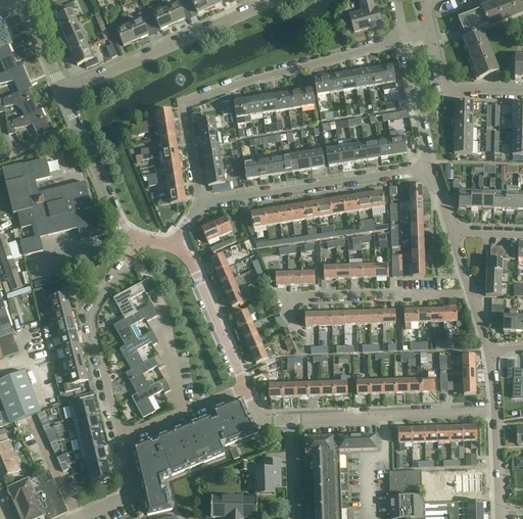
[(56,14),(61,27),(77,19),(72,7),(76,6),(73,0),(70,0),(59,5),(61,11),(56,14)]
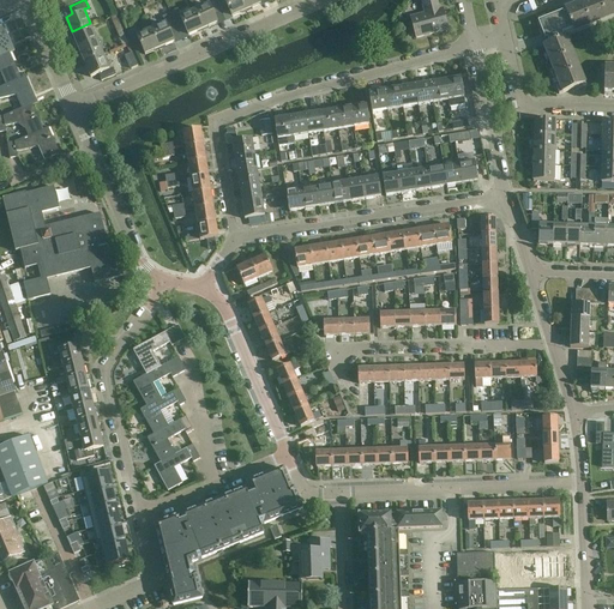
[(194,7),(203,25),(217,19),(214,12),(221,8),(217,0),(208,0),(209,1),(194,7)]
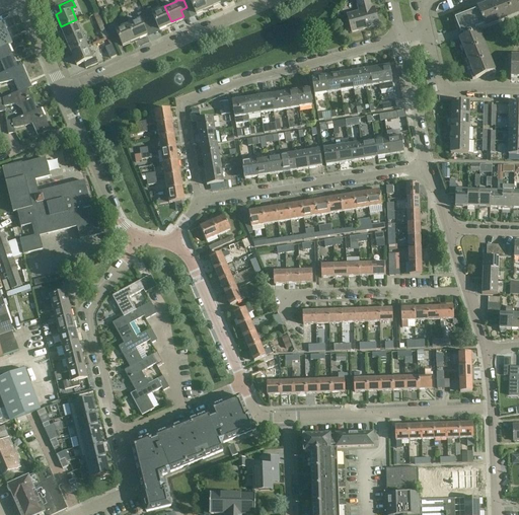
[(183,0),(187,7),(193,5),(196,11),(208,5),(206,0),(183,0)]
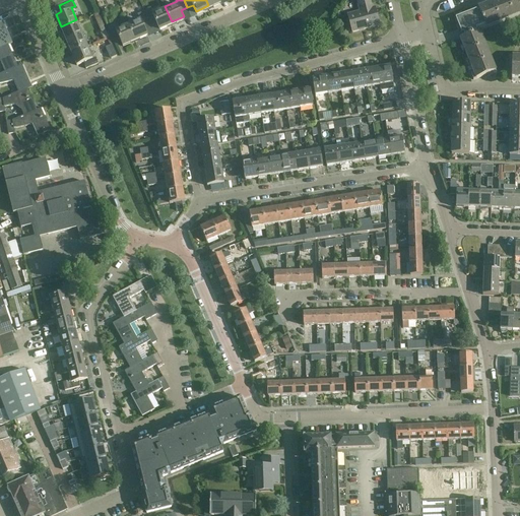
[(359,8),(346,11),(351,29),(380,22),(375,3),(373,4),(372,0),(356,0),(359,8)]
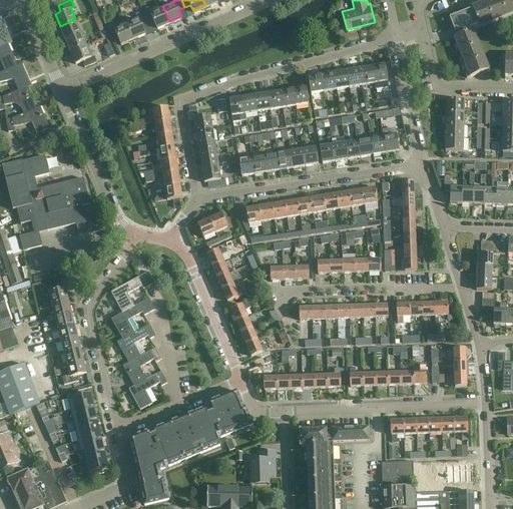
[(471,4),(472,8),(478,21),(478,22),(492,16),(485,0),(480,0),(471,4)]
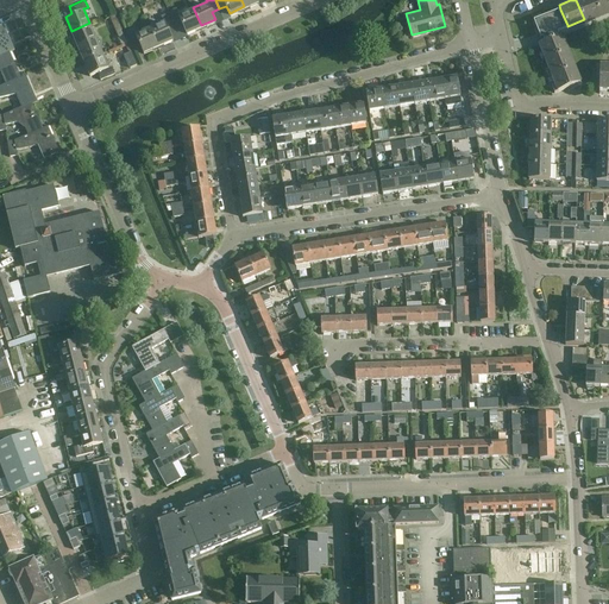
[(576,0),(584,19),(601,13),(594,0),(576,0)]
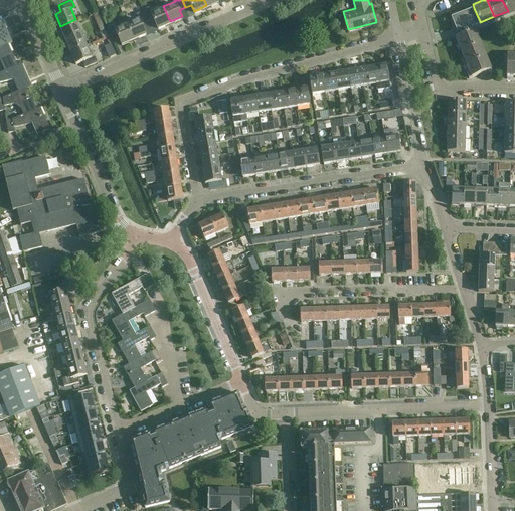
[(502,0),(508,11),(514,7),(514,0),(502,0)]
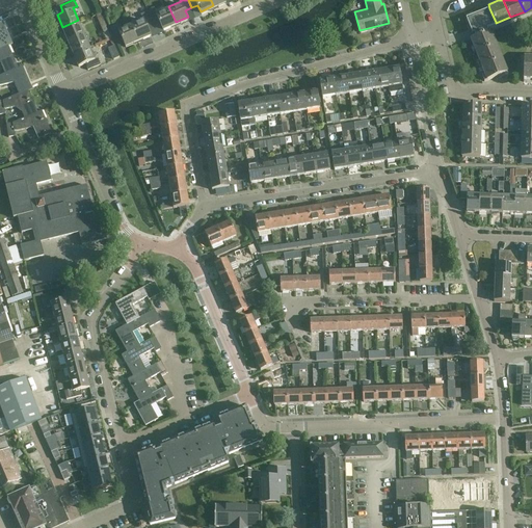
[(148,8),(154,24),(160,21),(163,28),(176,22),(168,6),(157,11),(154,5),(148,8)]
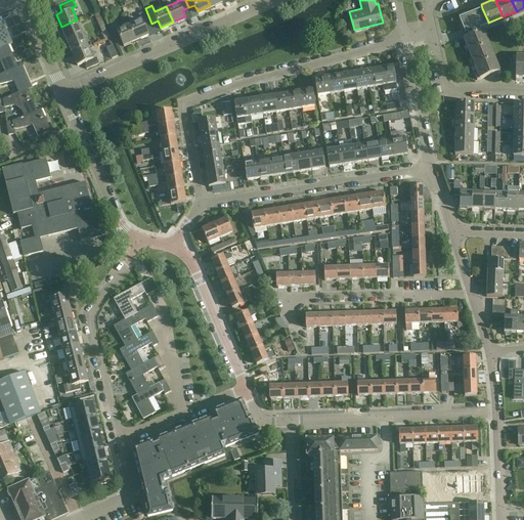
[(467,29),(468,33),(481,28),(479,25),(488,22),(482,8),(481,9),(480,7),(459,15),(461,20),(465,30),(467,29)]
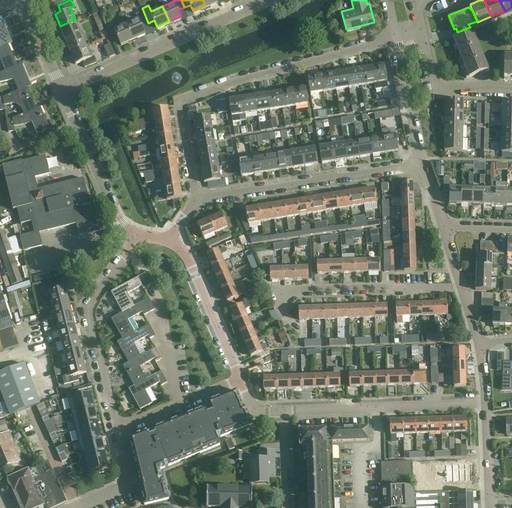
[(126,22),(133,37),(145,32),(142,26),(148,23),(142,8),(135,11),(138,17),(126,22)]
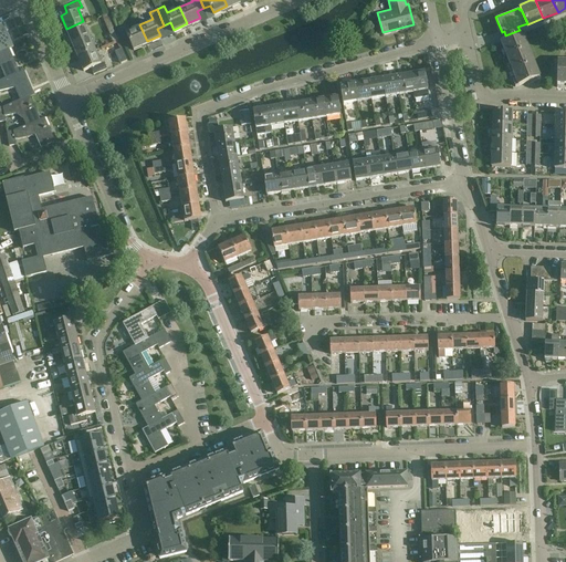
[(102,13),(107,27),(113,24),(107,11),(102,13)]
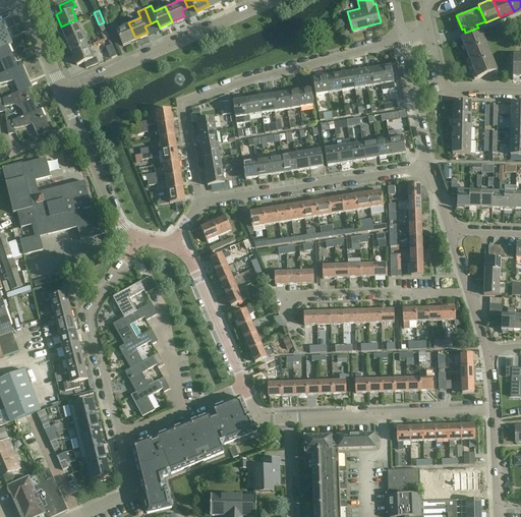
[(0,45),(8,42),(12,41),(2,17),(0,18),(0,45)]
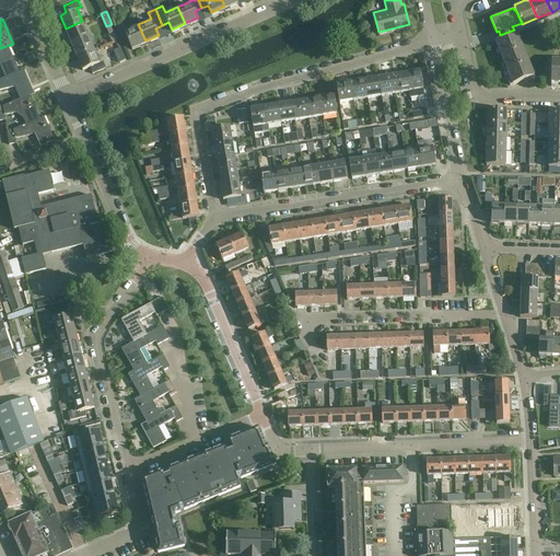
[(66,29),(71,42),(88,34),(82,21),(66,29)]
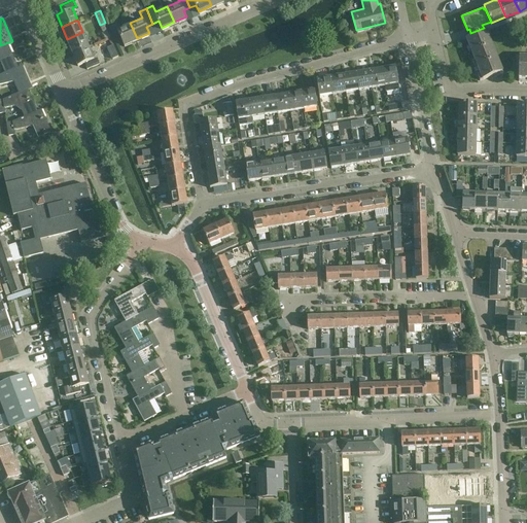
[(124,43),(137,38),(130,23),(117,28),(115,22),(109,25),(115,39),(121,37),(124,43)]
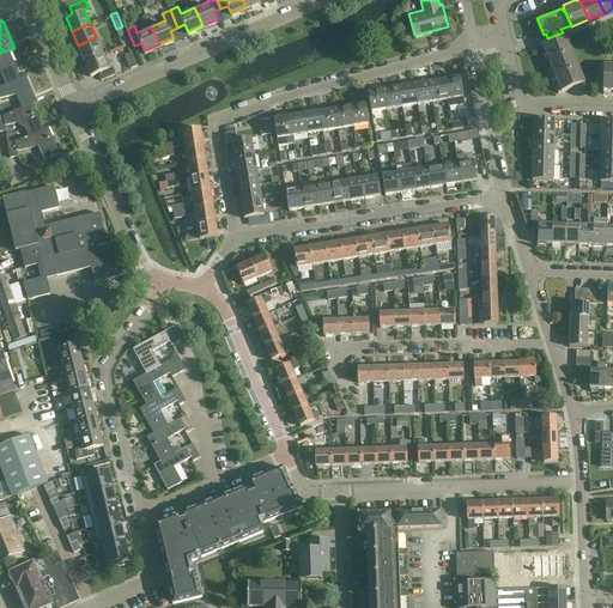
[(128,40),(122,26),(116,29),(122,42),(128,40)]
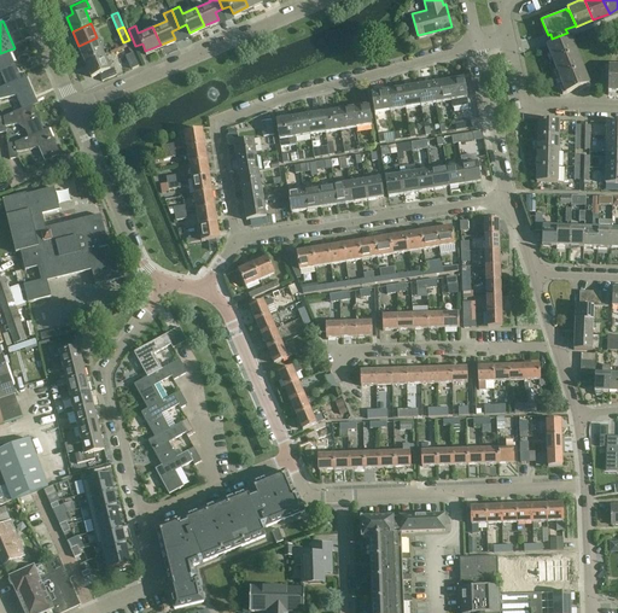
[(546,41),(553,59),(575,50),(567,33),(552,39),(546,41)]
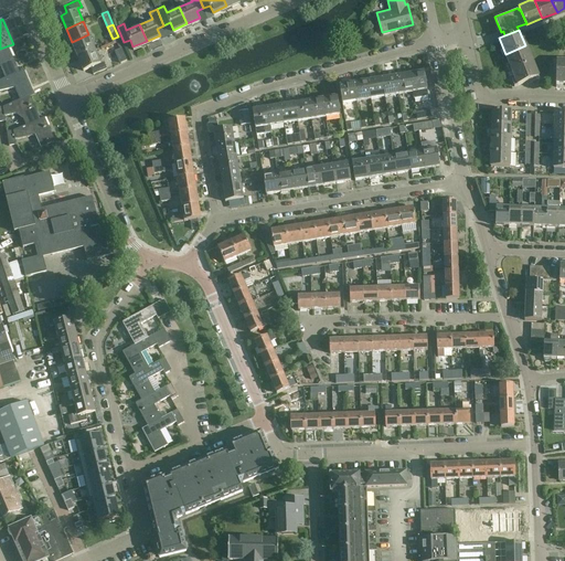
[(72,42),(77,54),(95,48),(88,34),(72,42)]
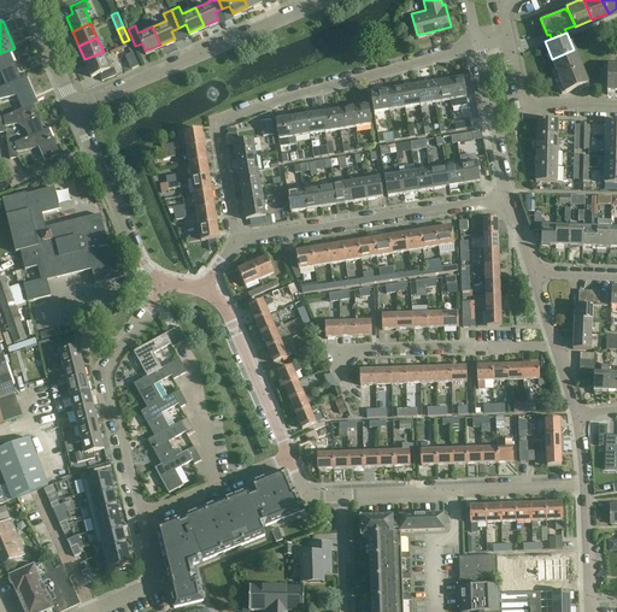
[(0,68),(6,82),(21,75),(10,49),(0,53),(0,68)]
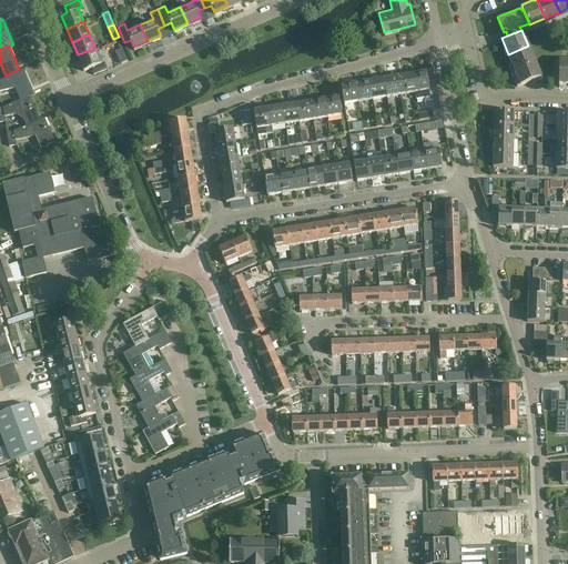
[(508,54),(513,68),(534,61),(528,46),(508,54)]
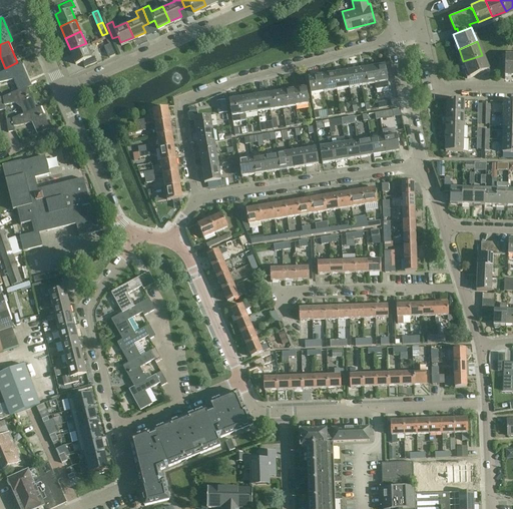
[(91,54),(86,43),(70,49),(75,61),(81,58),(84,64),(96,59),(94,53),(91,54)]
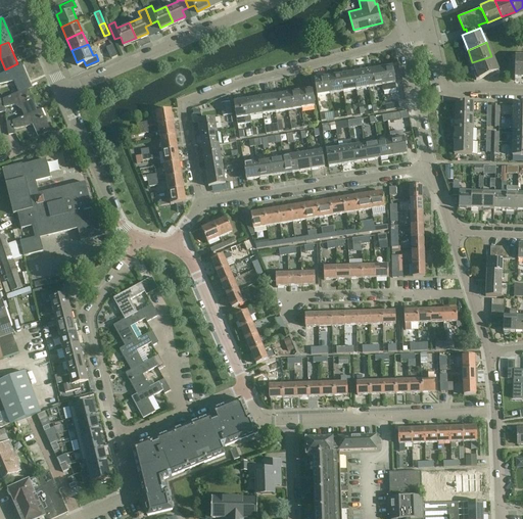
[(514,75),(522,75),(522,54),(514,54),(514,75)]
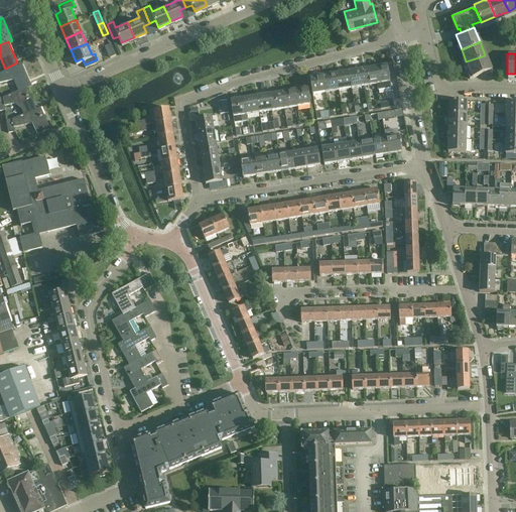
[(490,68),(485,55),(466,61),(472,75),(490,68)]
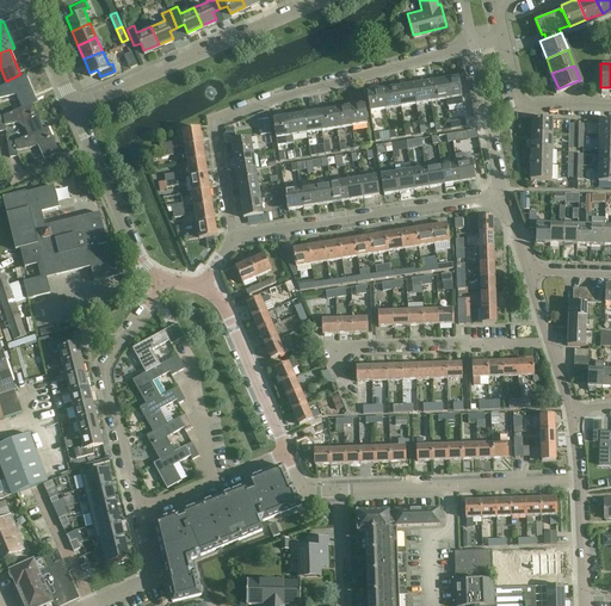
[(0,93),(16,92),(22,104),(32,100),(37,98),(25,72),(20,74),(6,81),(0,82),(0,93)]
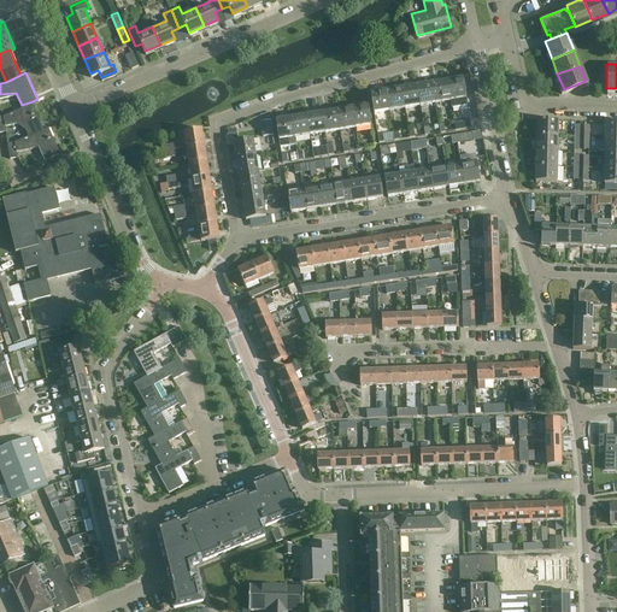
[(447,77),(450,96),(466,94),(463,74),(447,77)]
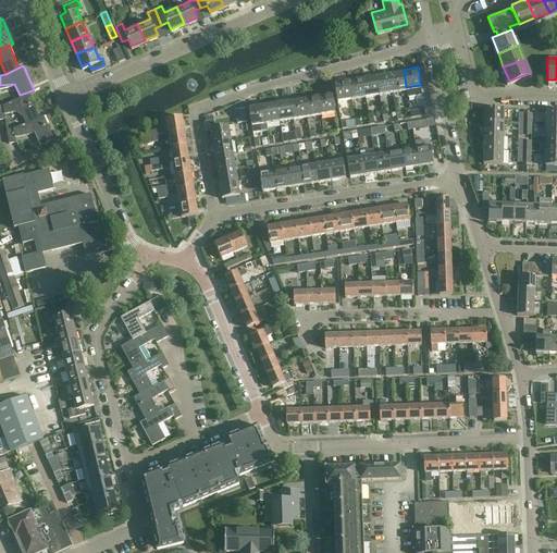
[(390,72),(393,89),(406,87),(404,70),(390,72)]
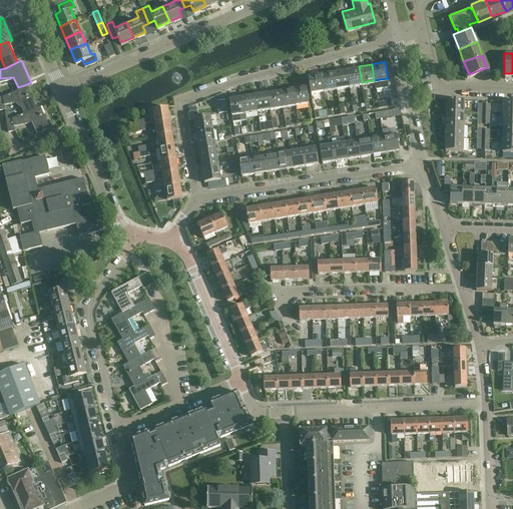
[(346,68),(349,84),(362,82),(359,66),(346,68)]
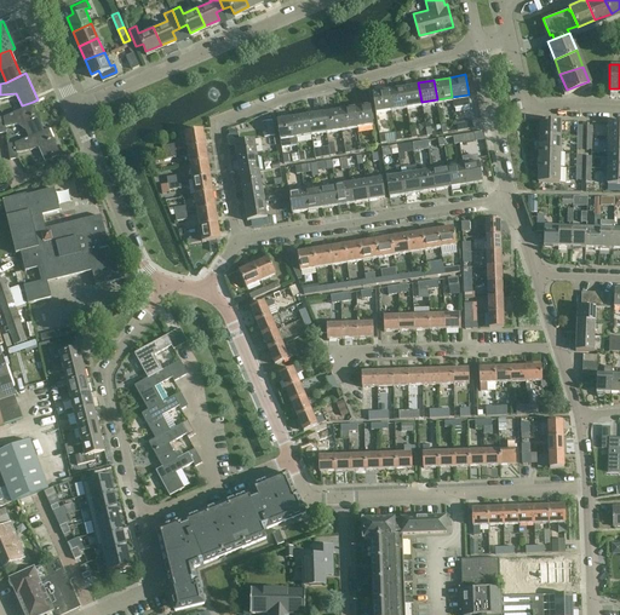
[(403,85),(406,104),(422,102),(418,82),(403,85)]
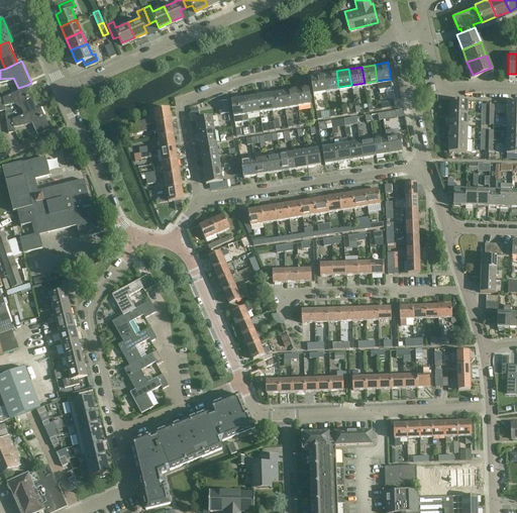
[(323,73),(326,90),(338,87),(336,71),(323,73)]
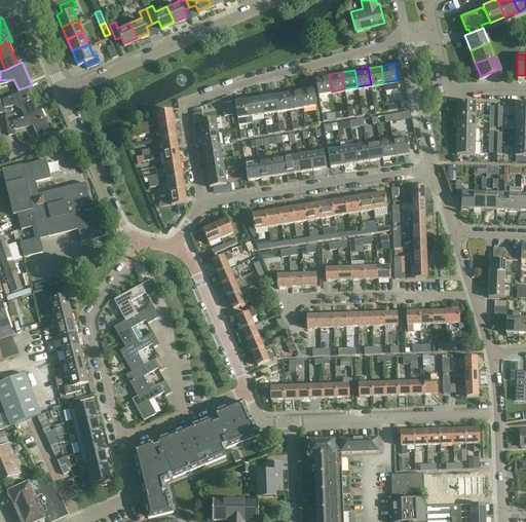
[(318,94),(332,91),(329,74),(315,76),(318,94)]
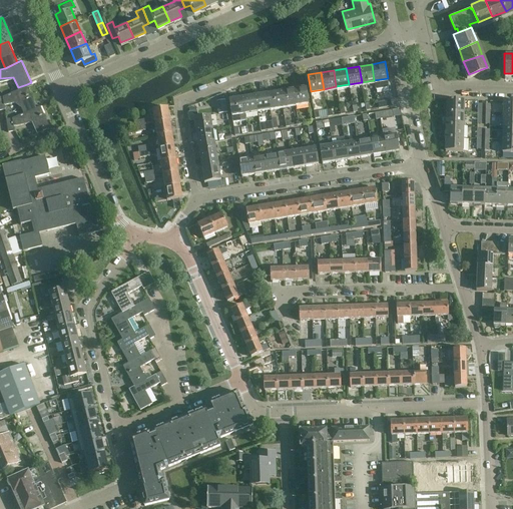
[(18,99),(23,111),(36,105),(27,84),(18,87),(3,94),(0,94),(0,107),(5,106),(4,102),(18,99)]
